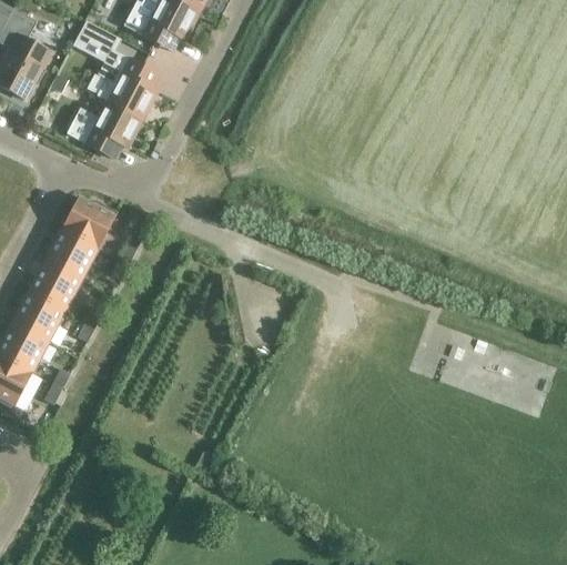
[(0,32),(13,8),(0,0),(0,32)]
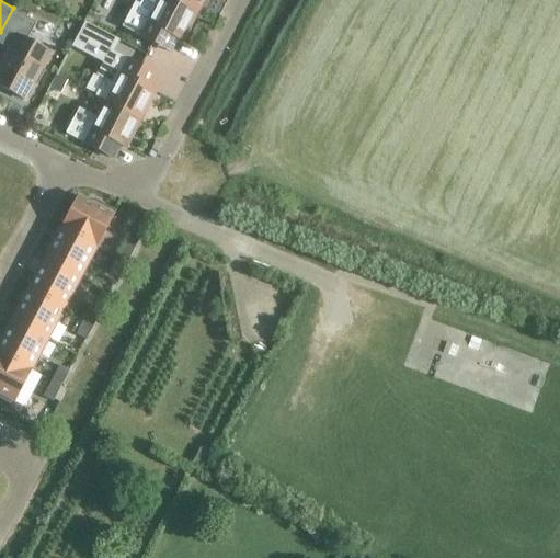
[(122,24),(175,53),(197,11),(178,0),(157,0),(152,9),(138,0),(135,0),(122,24)]
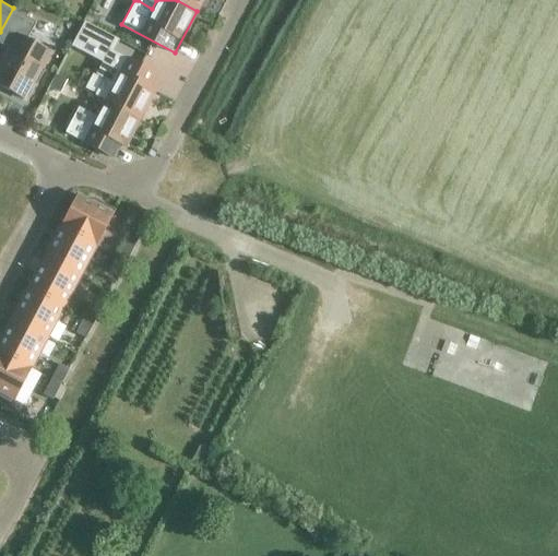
[(177,0),(197,11),(202,0),(177,0)]
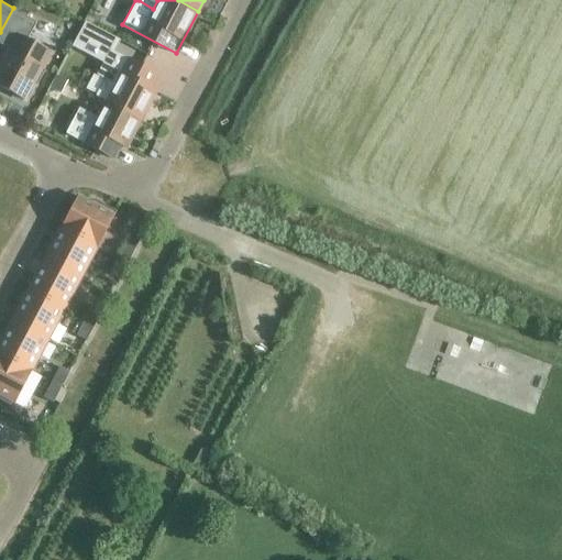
[(13,8),(0,32),(0,42),(10,47),(0,66),(0,84),(25,98),(51,51),(26,39),(36,20),(13,8)]
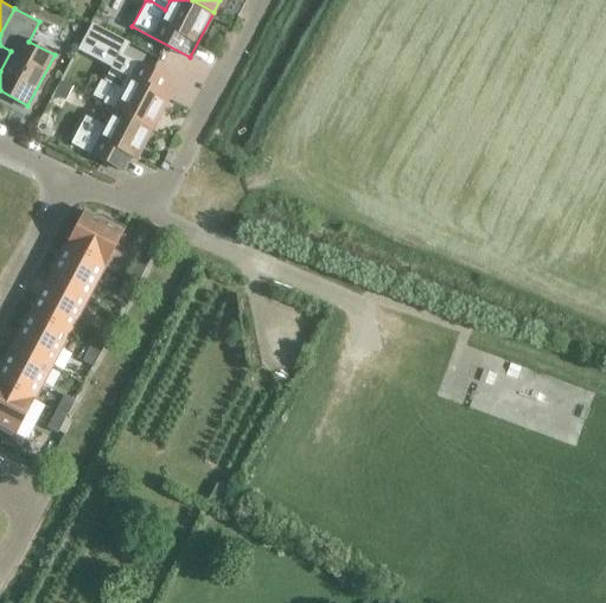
[(125,40),(91,23),(83,39),(95,45),(97,42),(114,50),(119,42),(122,44),(125,40)]
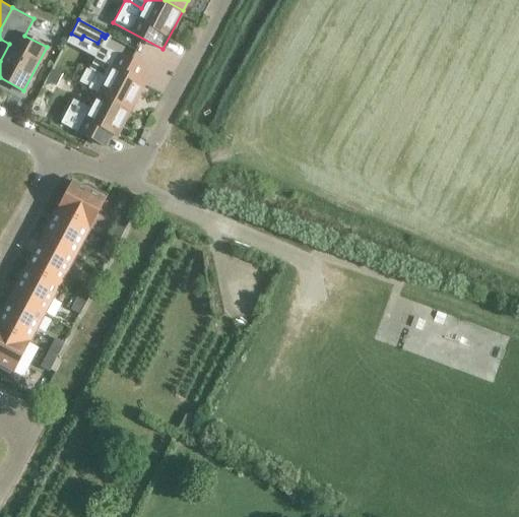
[(96,71),(88,86),(98,91),(131,109),(151,70),(102,44),(89,67),(96,71)]
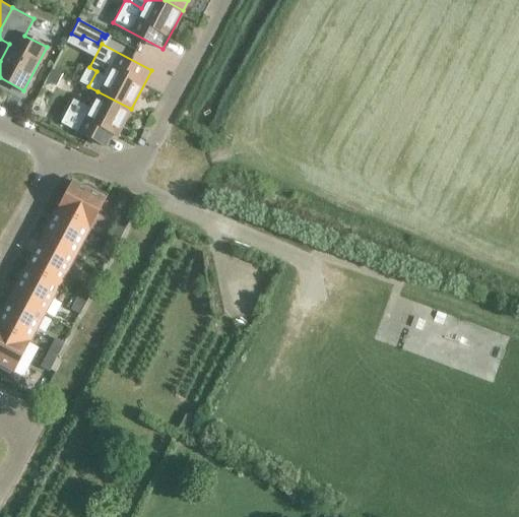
[(131,109),(98,91),(89,107),(73,99),(61,122),(110,147),(131,109)]
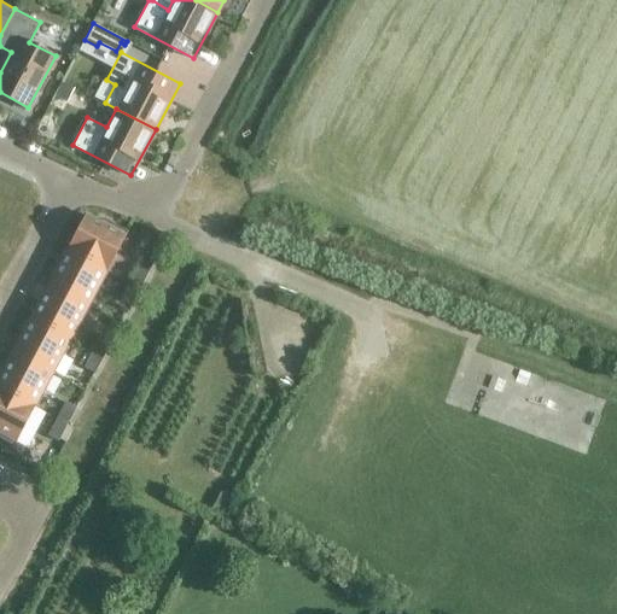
[(86,212),(68,247),(106,269),(128,229),(103,216),(100,221),(86,212)]
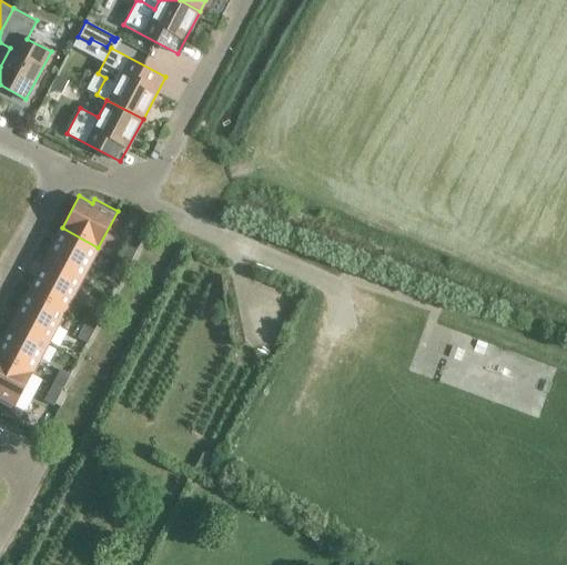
[(62,228),(46,259),(82,279),(98,248),(62,228)]
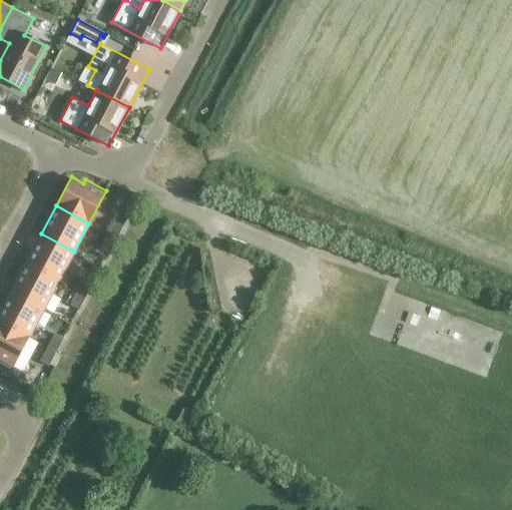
[(114,218),(107,232),(116,237),(123,223),(114,218)]
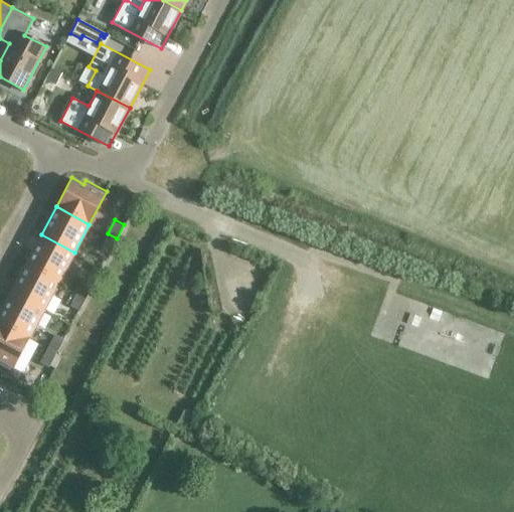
[(110,252),(117,238),(108,233),(101,247),(110,252)]
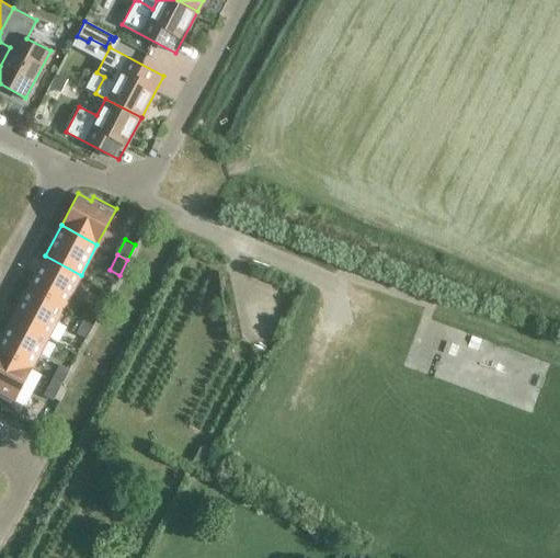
[(29,286),(65,306),(81,275),(45,255),(29,286)]
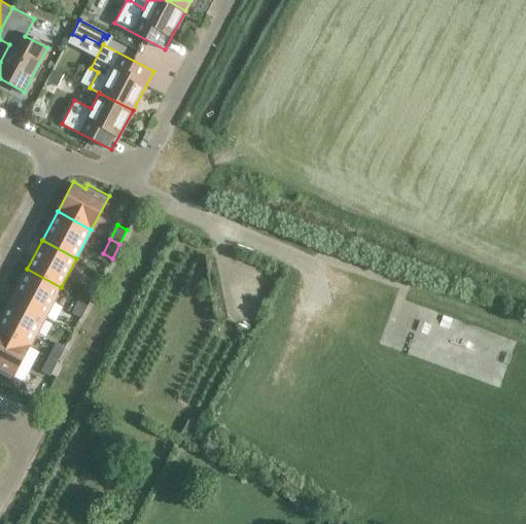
[(27,269),(11,299),(45,317),(61,287),(27,269)]
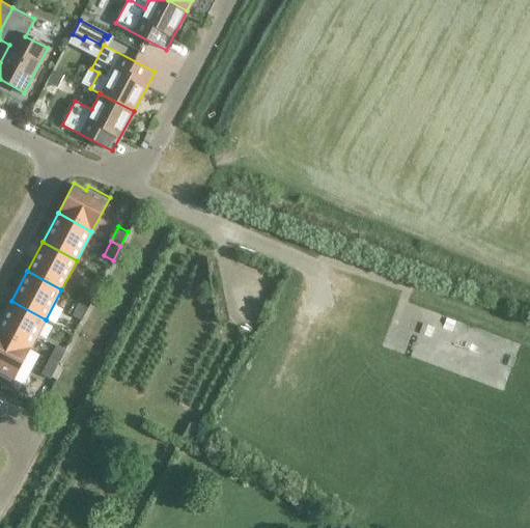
[(87,285),(80,300),(89,305),(96,290),(87,285)]
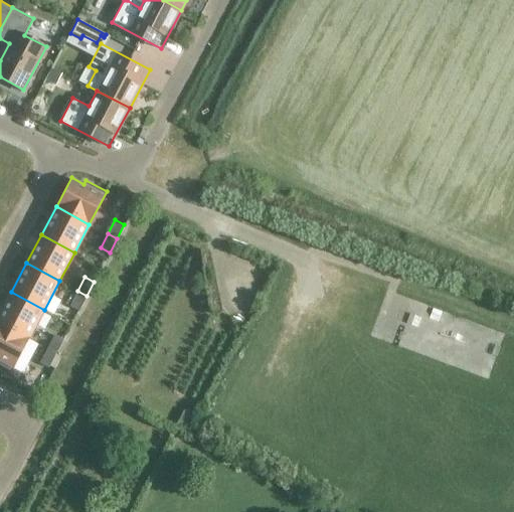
[(79,309),(87,296),(77,291),(70,305),(79,309)]
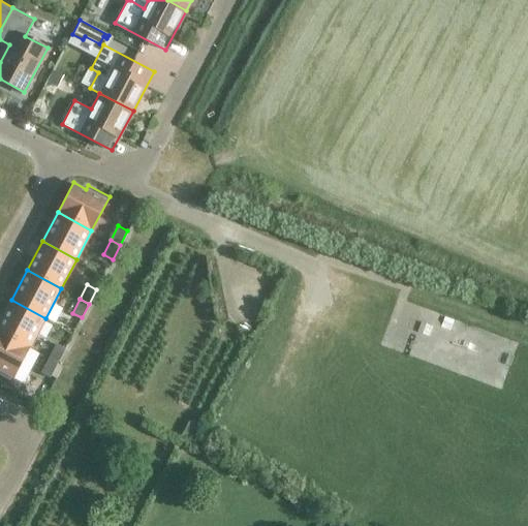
[(11,300),(0,319),(0,331),(30,347),(45,318),(11,300)]
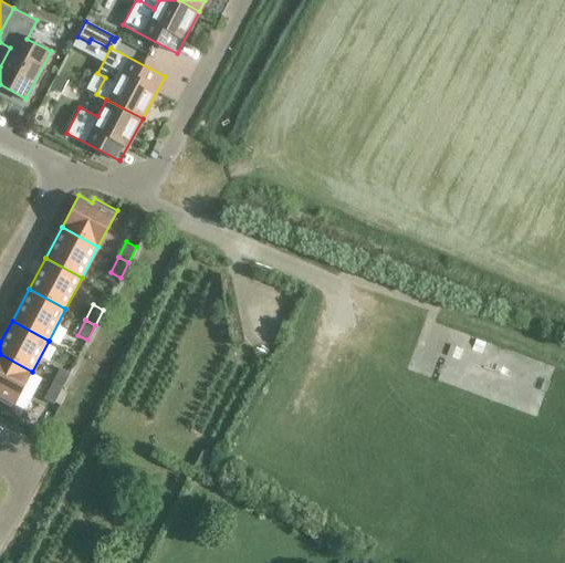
[(32,372),(0,354),(0,400),(13,407),(32,372)]
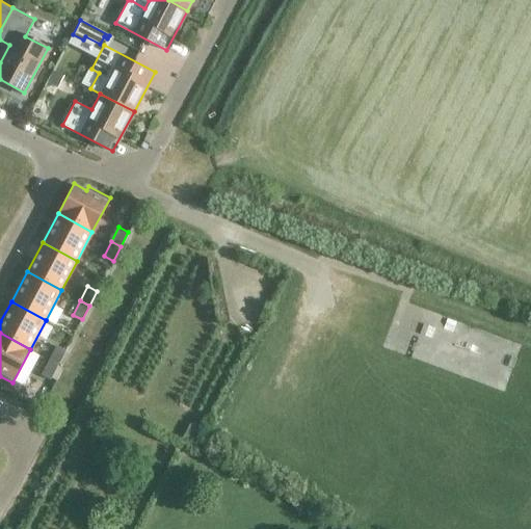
[(56,344),(49,359),(58,364),(65,349),(56,344)]
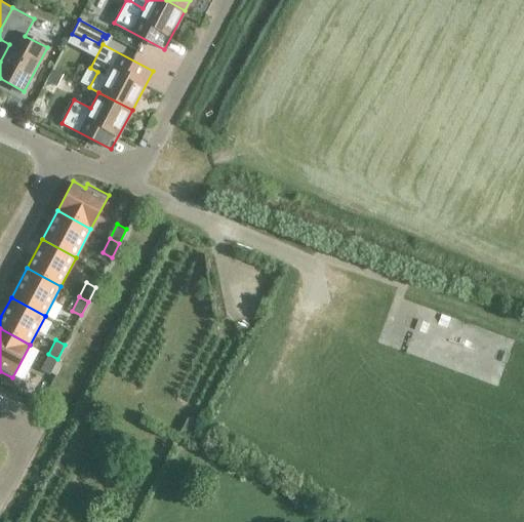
[(50,373),(57,359),(48,354),(41,368),(50,373)]
